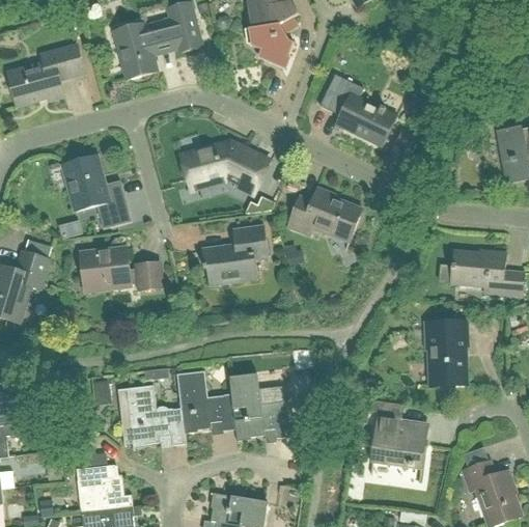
[(298,14),(289,0),(247,0),(246,1),(250,28),(244,29),(246,42),(249,40),(250,45),(260,49),(258,54),(268,58),(267,61),(269,61),(270,59),(283,64),(293,42),(288,39),(282,30),(295,23),(297,27),(298,26),(293,16),(298,14)]
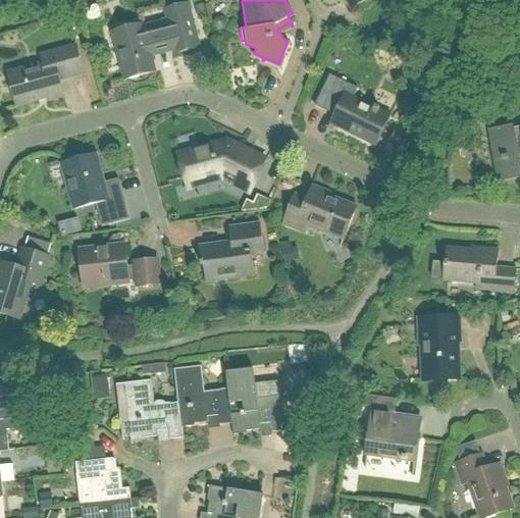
[(174,51),(198,45),(187,1),(163,8),(165,17),(142,24),(142,21),(110,31),(122,78),(154,69),(148,48),(172,42),(174,51)]
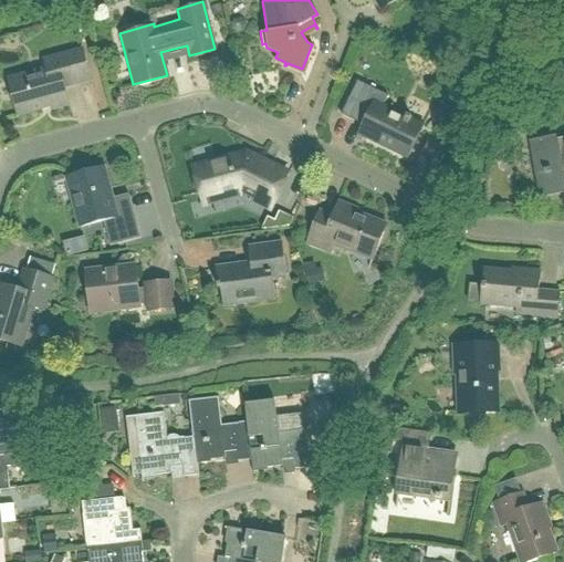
[(90,79),(81,47),(42,58),(44,66),(7,76),(17,113),(50,104),(51,107),(68,102),(63,85),(90,79)]
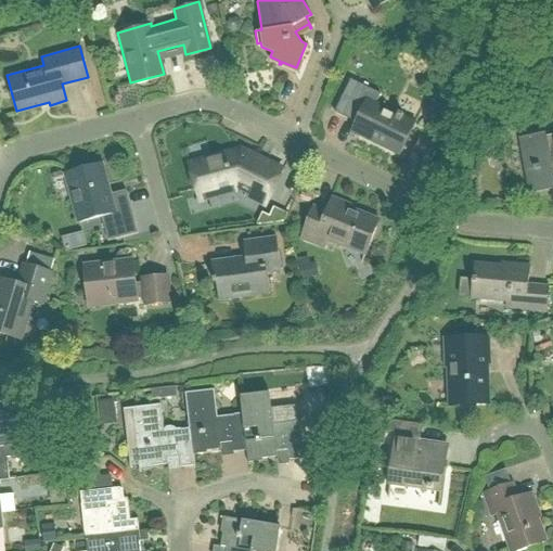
[(401,114),(402,113),(398,111),(397,112),(374,101),(380,91),(349,77),(333,110),(354,120),(349,129),(398,153),(414,120),(401,114)]
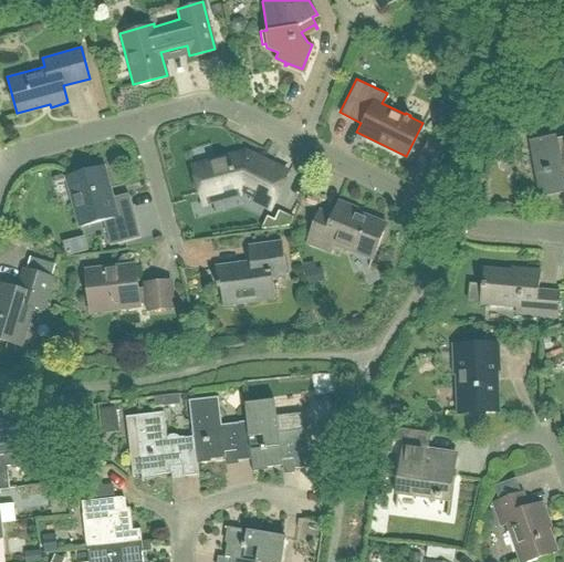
[(563,138),(556,141),(555,134),(529,138),(539,195),(563,190),(563,187),(562,175),(563,174),(563,138)]
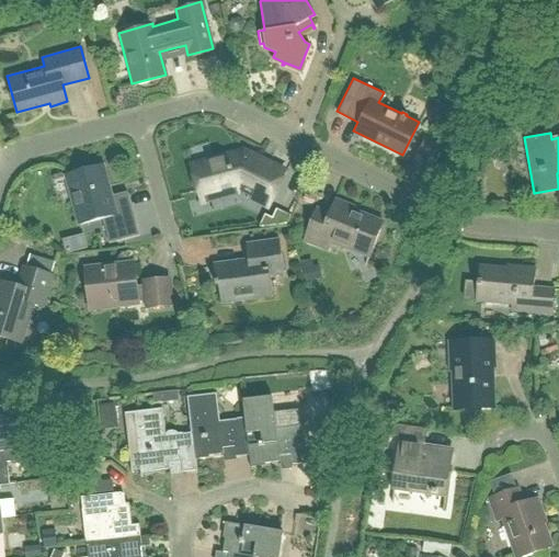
[(202,200),(201,195),(232,186),(269,204),(285,170),(284,170),(282,173),(236,151),(189,165),(200,201),(202,200)]
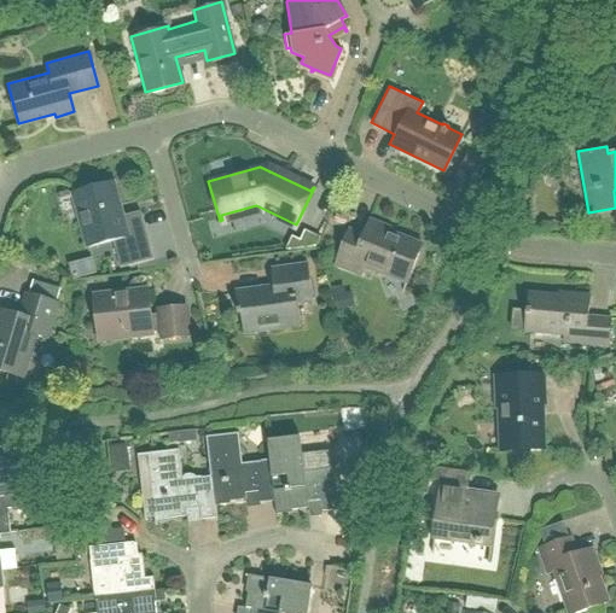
[(152,256),(139,209),(139,208),(121,212),(112,181),(58,196),(58,198),(73,194),(86,245),(88,244),(87,241),(111,235),(118,264),(152,256)]
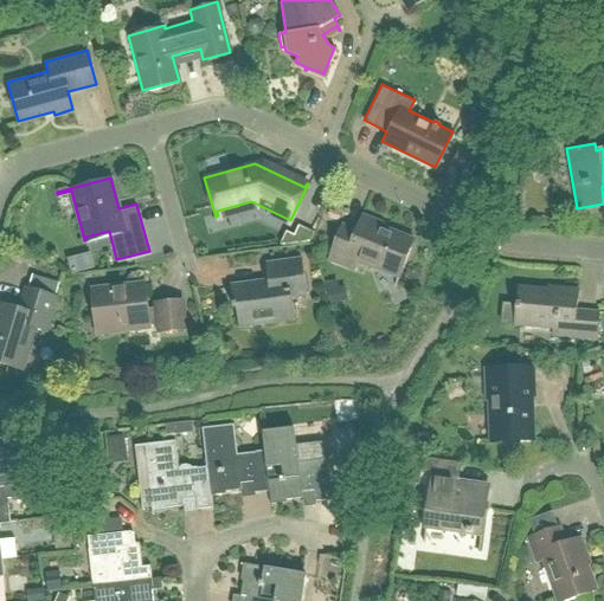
[(394,284),(412,238),(380,225),(381,221),(361,214),(353,236),(340,231),(345,218),(344,218),(327,257),(353,267),(353,266),(351,265),(353,258),(397,275),(393,283),(394,284)]
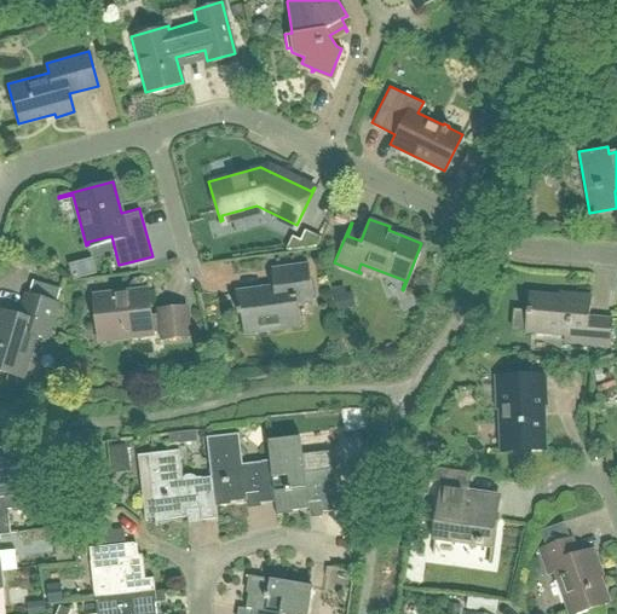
[(311,301),(312,300),(307,262),(270,267),(272,284),(234,289),(237,313),(240,313),(243,332),(300,324),(297,301),(311,299),(311,301)]
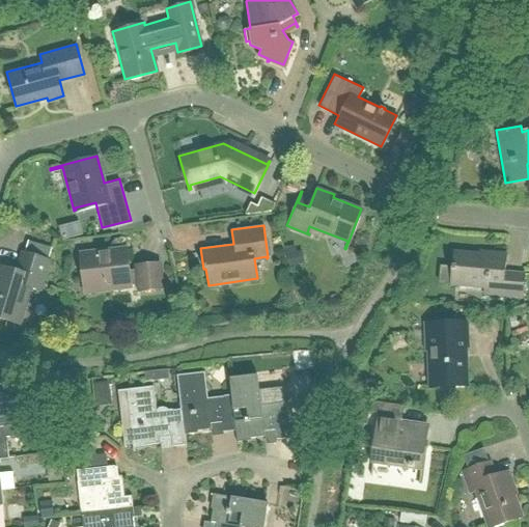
[(138,288),(161,286),(159,262),(136,266),(136,269),(126,270),(123,249),(82,253),(85,288),(138,282),(138,288)]
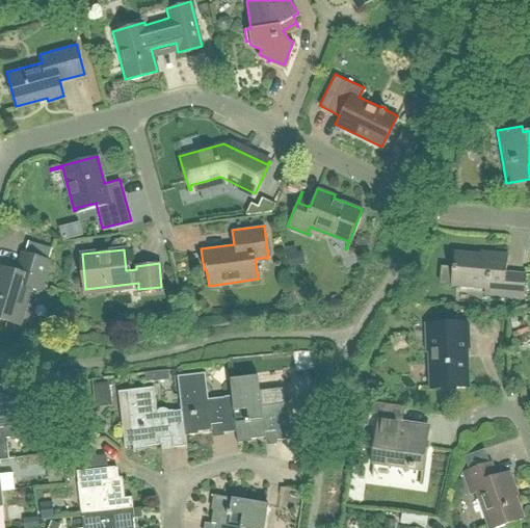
[(483,293),(523,296),(525,272),(504,270),(506,253),(489,251),(489,254),(454,251),(451,284),(484,287),(483,293)]
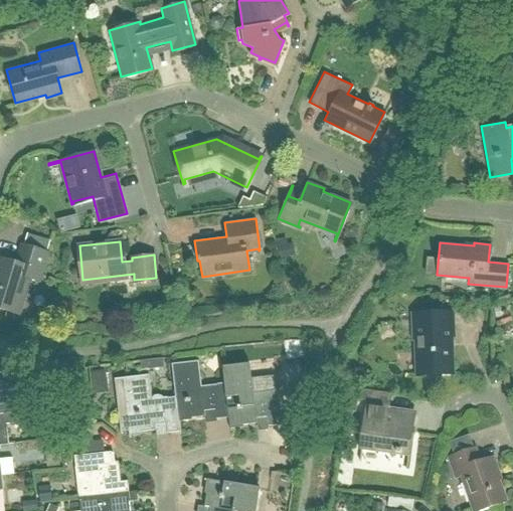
[(38,281),(47,250),(21,243),(15,263),(1,258),(0,258),(0,307),(16,312),(15,313),(16,313),(27,277),(38,280),(37,281),(38,281)]
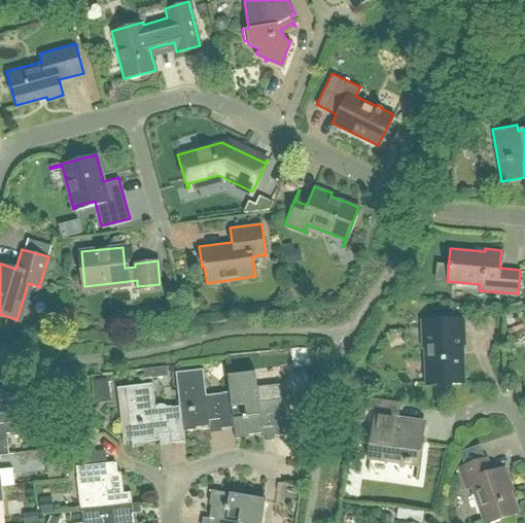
[(463,339),(462,317),(421,319),(422,346),(424,346),(425,384),(462,382),(461,339),(463,339)]
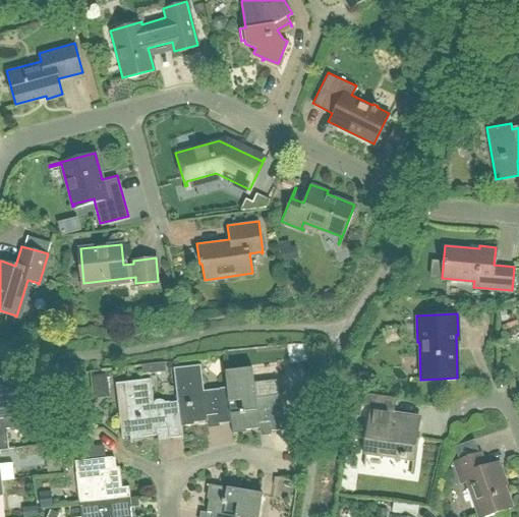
[(218,422),(231,420),(227,386),(203,389),(199,364),(173,367),(177,400),(180,423),(181,422),(207,419),(206,414),(217,413),(218,422)]
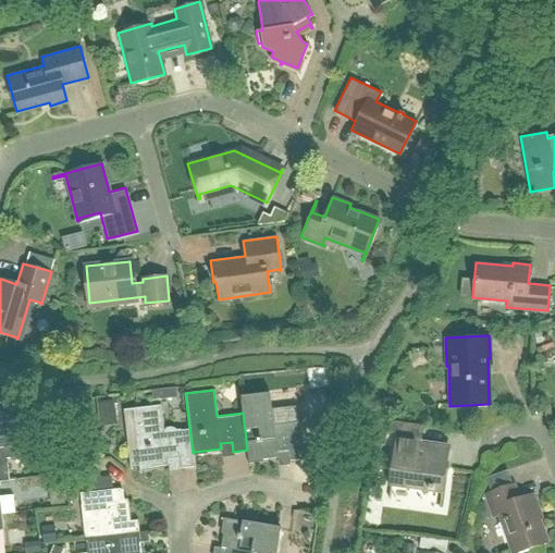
[(247,450),(248,459),(276,456),(275,451),(287,450),(288,459),(303,458),(298,421),(272,425),(269,393),(241,396),(243,413),(247,450)]
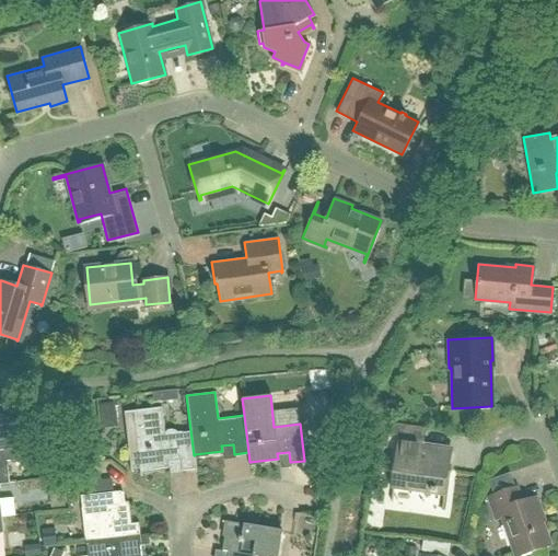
[(278,420),(292,419),(290,395),(276,397),(278,420)]
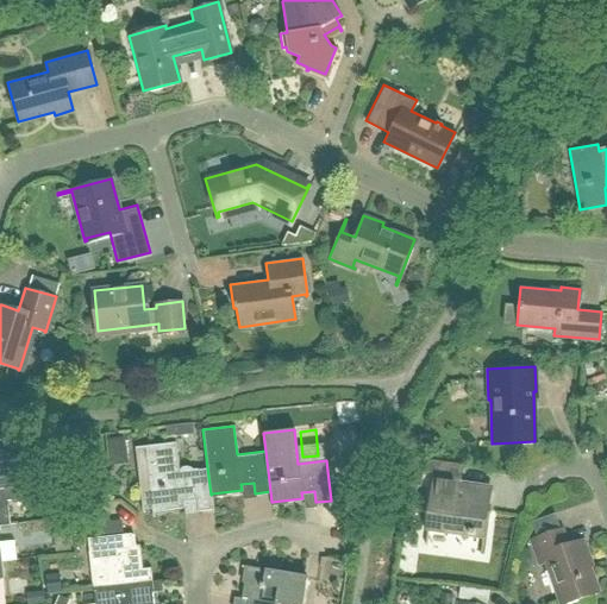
[(175,442),(133,447),(142,511),(151,510),(151,516),(152,516),(152,510),(183,507),(182,501),(196,499),(198,510),(213,509),(212,494),(211,495),(207,467),(193,470),(193,469),(192,466),(191,465),(189,464),(188,464),(187,463),(185,463),(183,463),(182,464),(180,465),(179,465),(179,467),(175,442)]
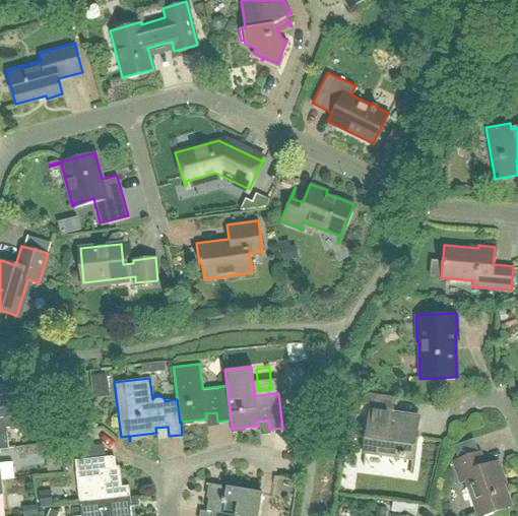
[(0,416),(14,414),(10,384),(0,385),(0,416)]
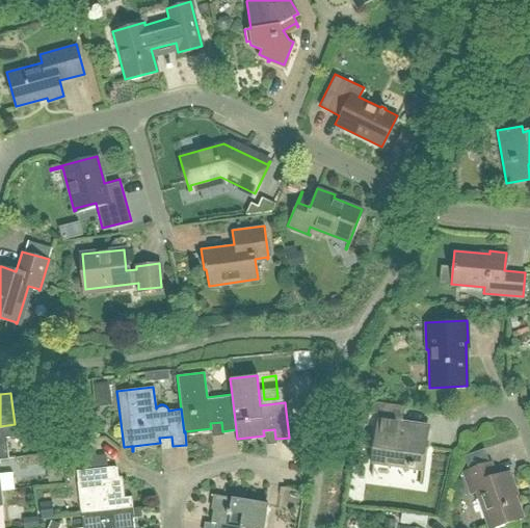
[(400,421),(401,415),(403,403),(369,398),(367,411),(378,412),(370,474),(371,474),(373,462),(420,469),(418,481),(419,481),(427,424),(400,421)]
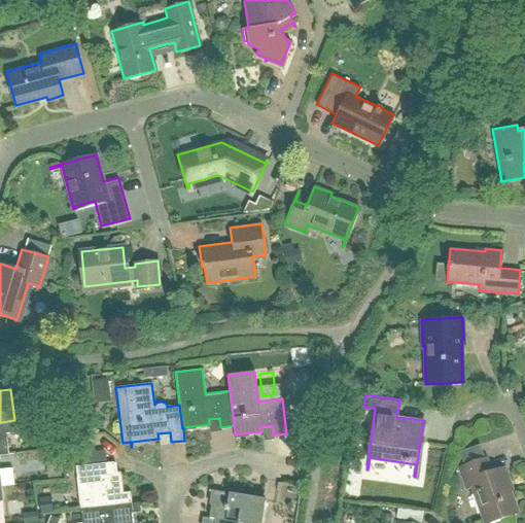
[(15,428),(14,420),(0,422),(0,453),(7,453),(5,429),(15,428)]
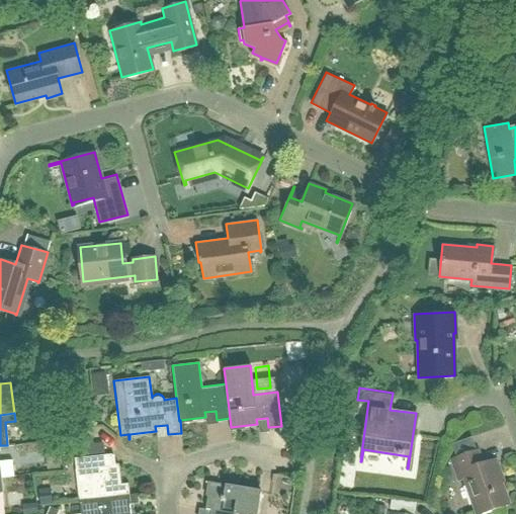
[(72,426),(74,441),(88,439),(86,425),(72,426)]
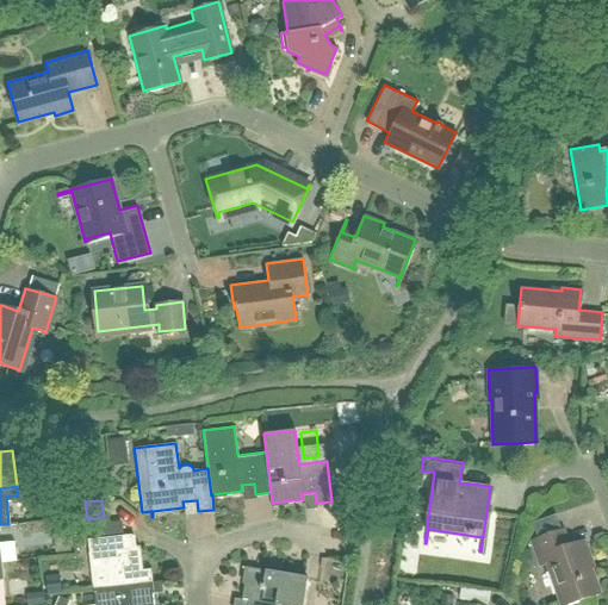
[(329,525),(328,505),(310,506),(311,526),(329,525)]
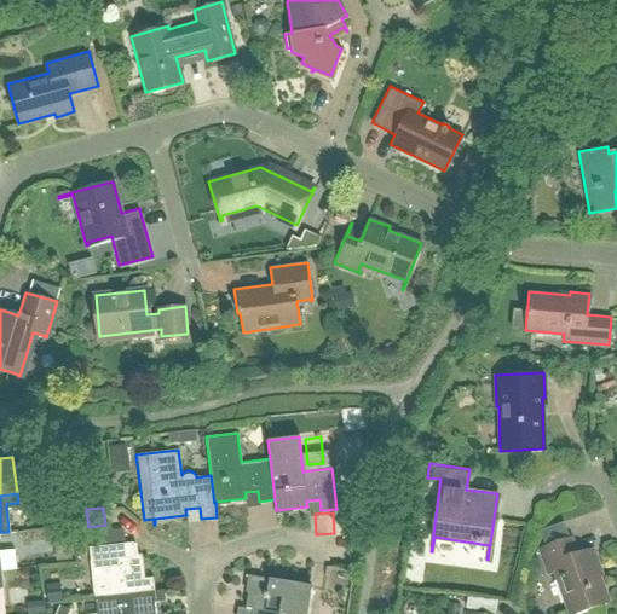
[(62,527),(63,542),(86,539),(84,526),(62,527)]
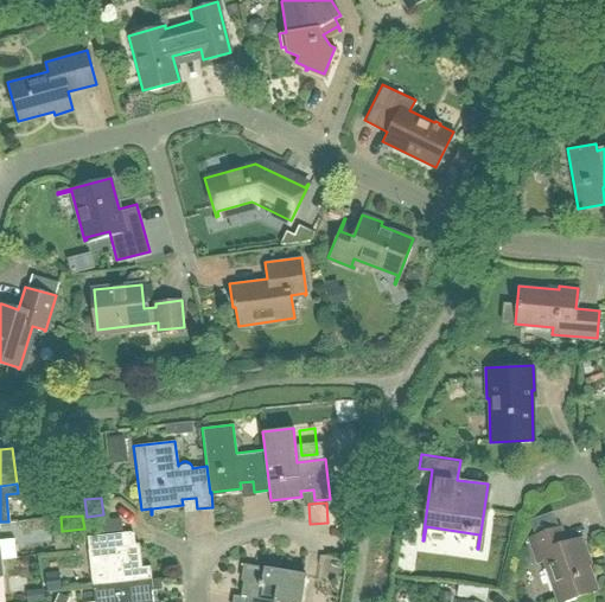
[(560,525),(528,536),(536,561),(542,558),(558,601),(559,601),(597,589),(587,563),(590,562),(580,536),(566,542),(560,525)]
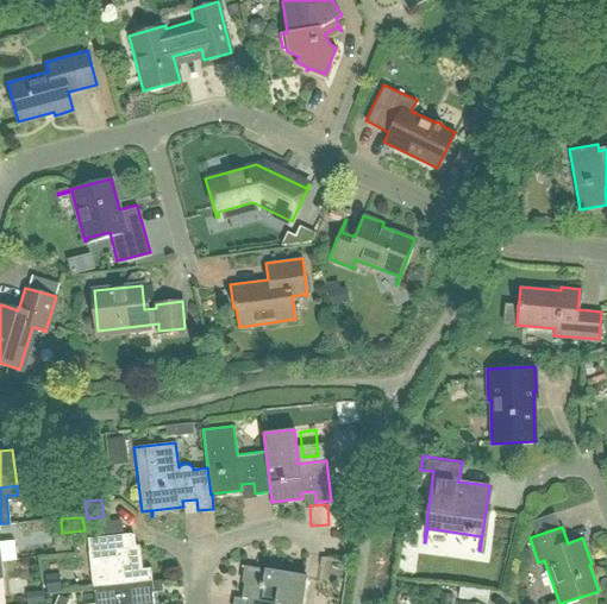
[(87,538),(93,586),(151,579),(150,567),(142,568),(139,545),(132,545),(131,533),(87,538)]
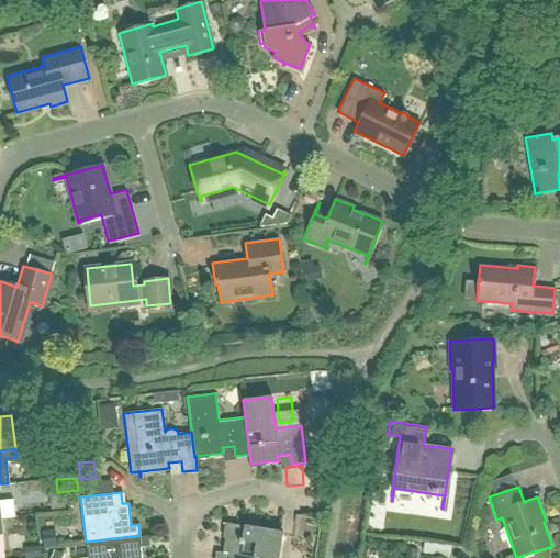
[(0,516),(1,516),(0,513),(14,512),(12,495),(0,497),(0,516)]
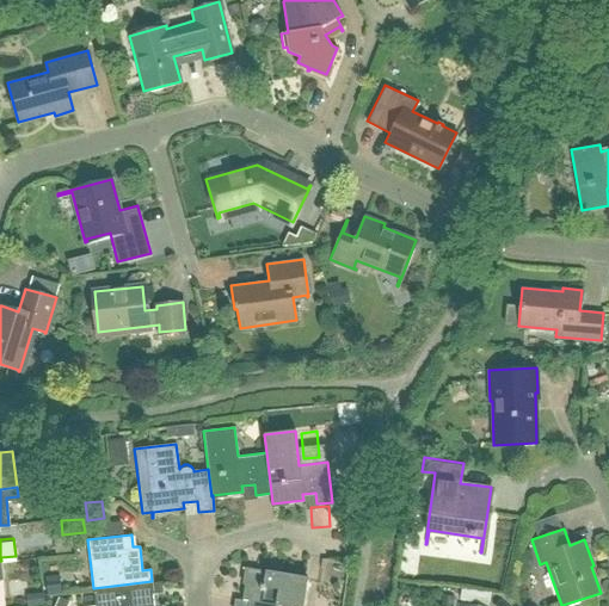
[(276,605),(277,604),(288,605),(302,605),(307,577),(243,567),(241,568),(246,568),(241,598),(248,599),(246,605),(276,605)]
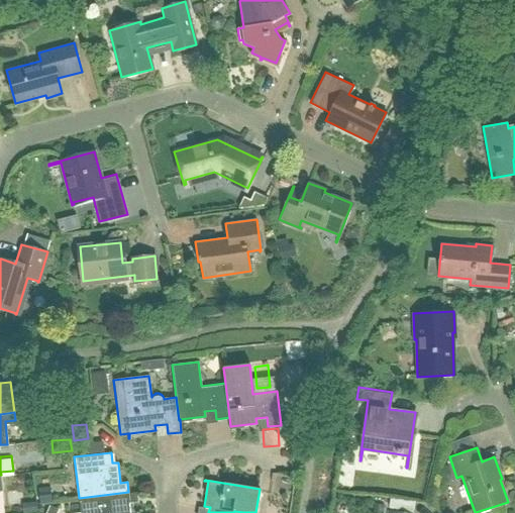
[(129,502),(128,492),(79,498),(80,512),(123,512),(122,503),(129,502)]
